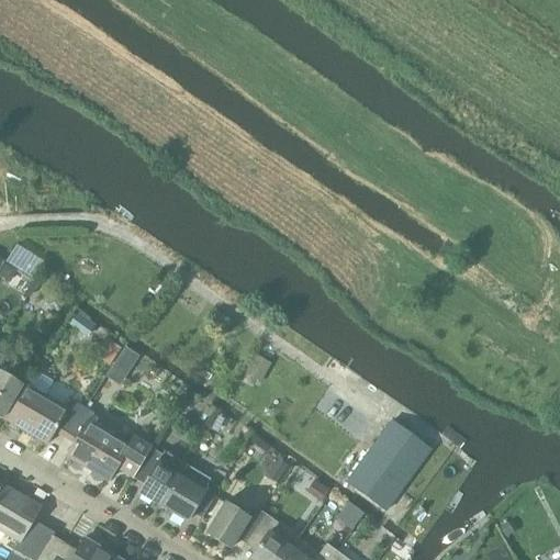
[(20,241),(9,258),(36,275),(47,258),(20,241)]
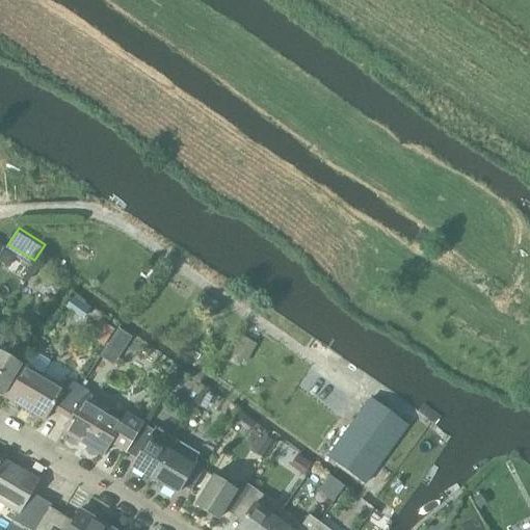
[(6,247),(0,259),(11,266),(18,254),(6,247)]
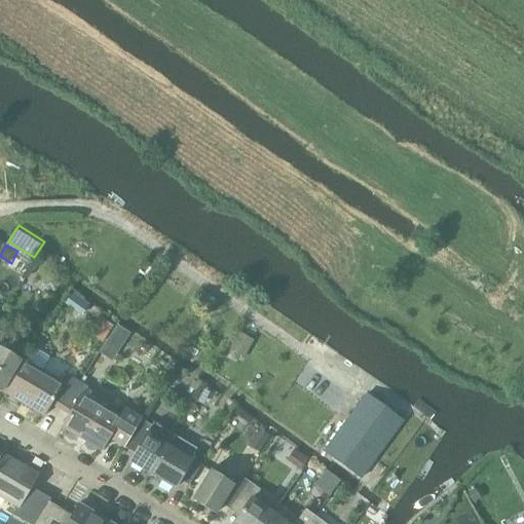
[(32,261),(22,277),(24,278),(29,277),(37,264),(32,261)]
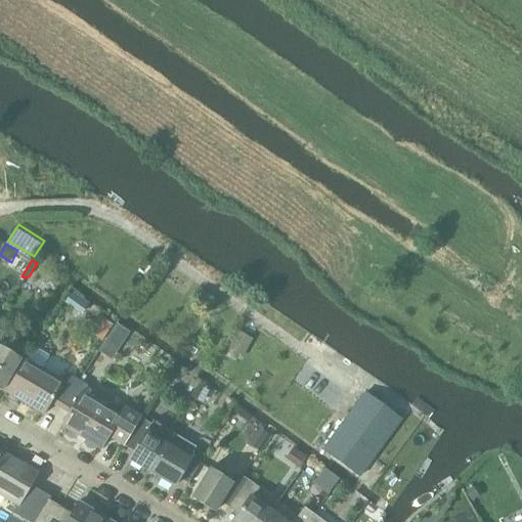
[(75,291),(68,301),(84,312),(91,303),(75,291)]
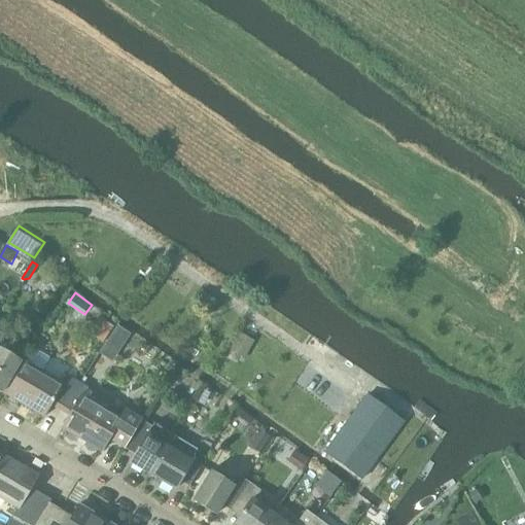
[(105,320),(95,337),(103,342),(113,325),(105,320)]
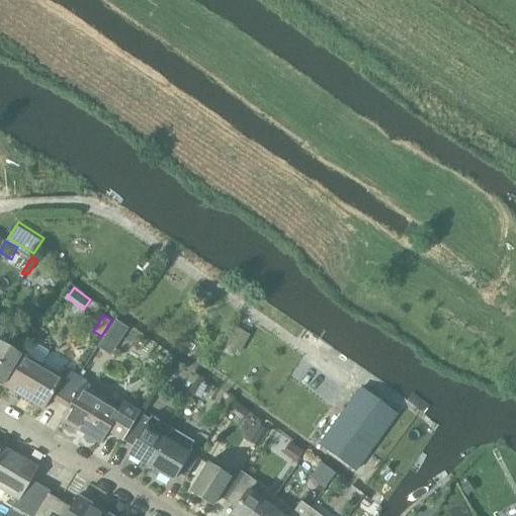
[(117,319),(105,338),(116,346),(129,327),(117,319)]
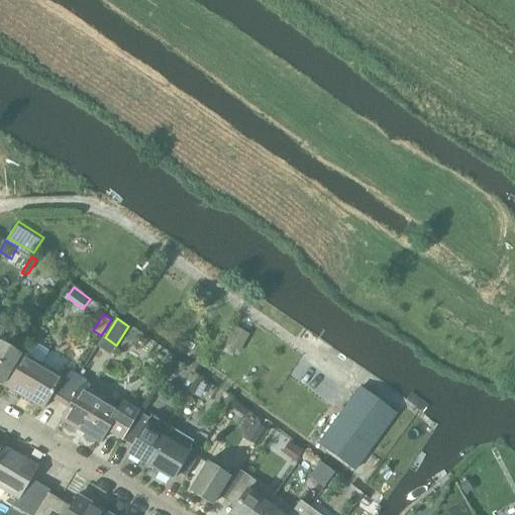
[(0,382),(3,384),(21,353),(0,340),(0,335),(5,328),(0,324),(0,382)]
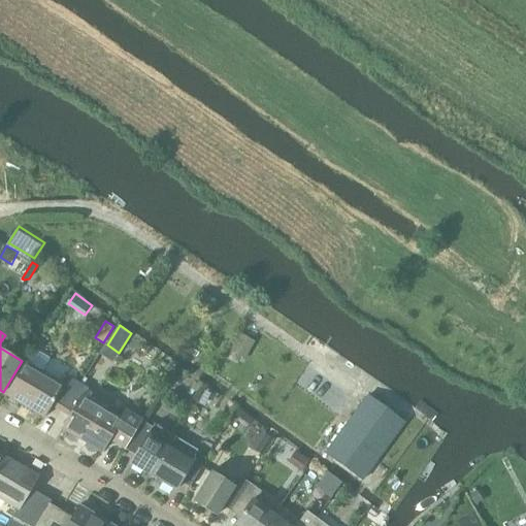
[(242,331),(234,346),(248,354),(257,340),(242,331)]
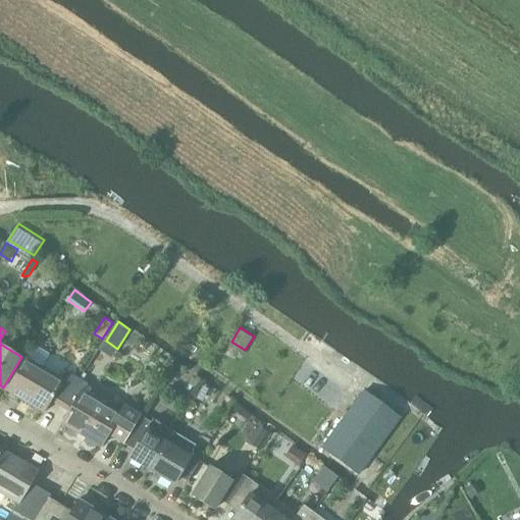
[(26,357),(6,390),(45,412),(52,400),(61,405),(78,377),(69,372),(67,371),(63,378),(26,357)]
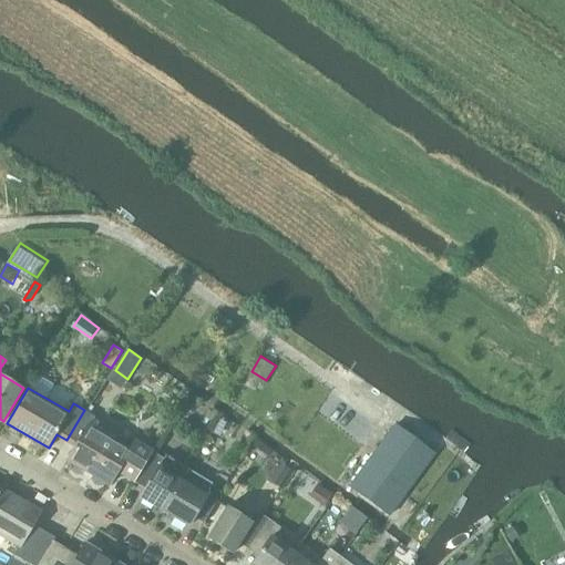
[(84,410),(67,440),(76,445),(69,460),(111,484),(119,472),(135,481),(154,450),(136,440),(131,448),(99,429),(103,422),(98,419),(99,418),(84,410)]
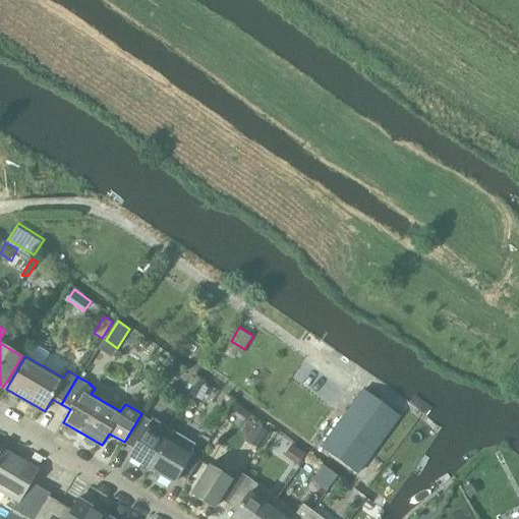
[(323,446),(358,472),(400,416),(364,390),(323,446)]
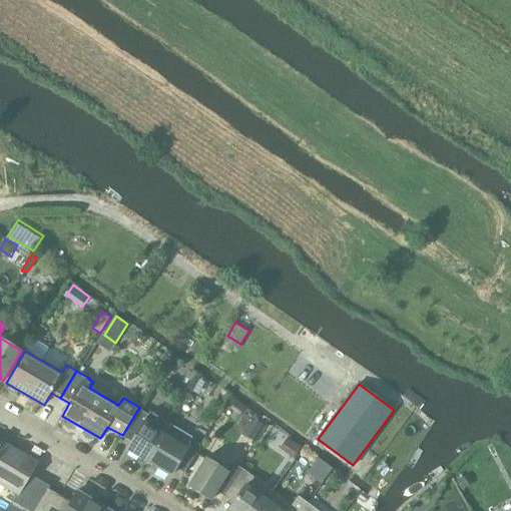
[(233,396),(230,400),(243,411),(247,406),(233,396)]
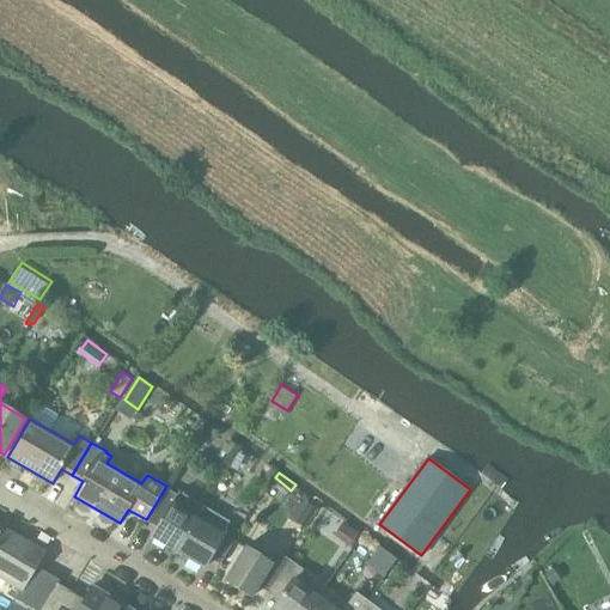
[(166,486),(146,519),(158,526),(152,536),(178,551),(206,506),(180,490),(178,494),(166,486)]
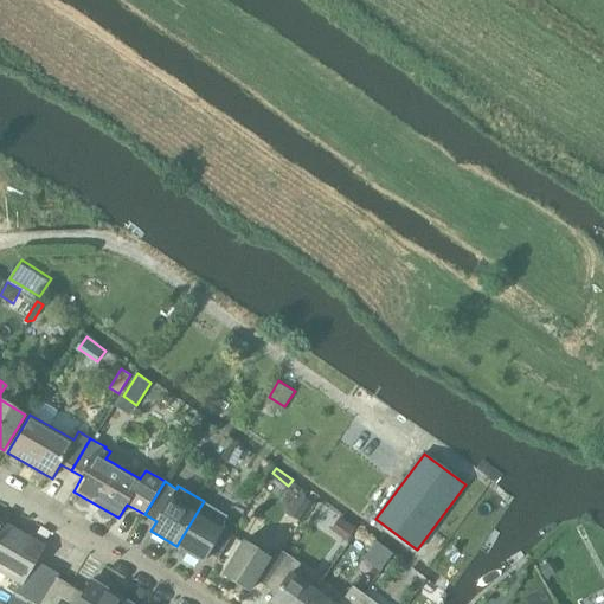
[(306,496),(294,515),(303,522),(316,503),(306,496)]
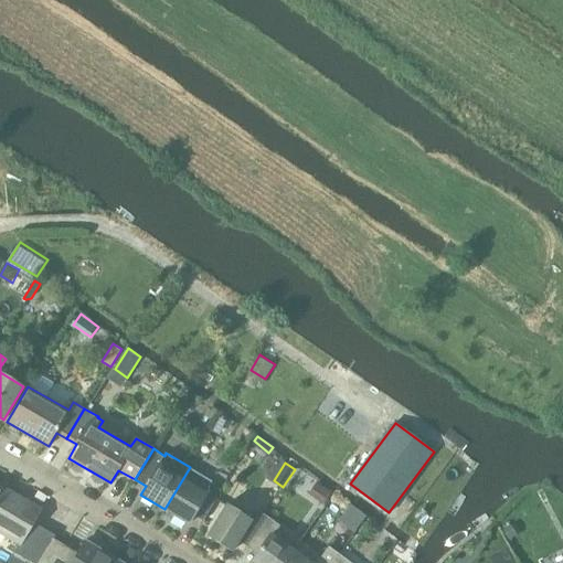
[(190,467),(165,509),(189,523),(194,514),(204,520),(222,490),(212,484),(213,480),(190,467)]
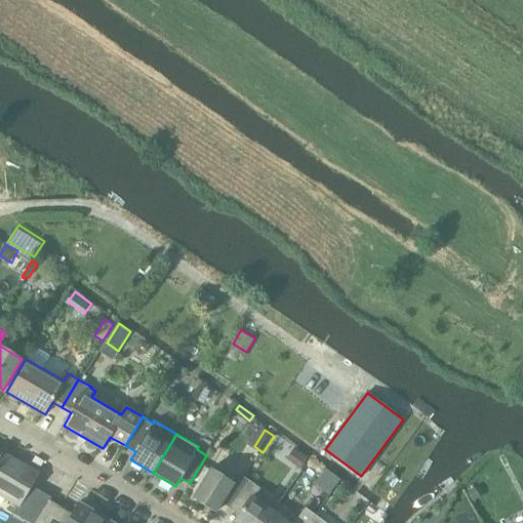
[(5,452),(0,461),(0,493),(18,505),(14,512),(32,522),(36,522),(50,500),(52,496),(32,485),(39,472),(5,452)]
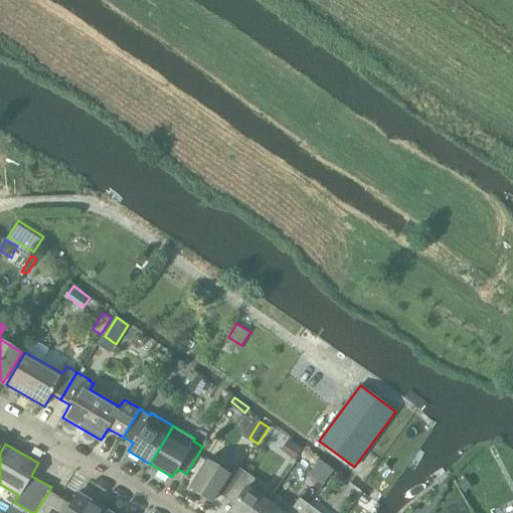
[(207,460),(190,488),(212,501),(219,491),(227,497),(245,473),(245,472),(234,465),(228,473),(207,460)]
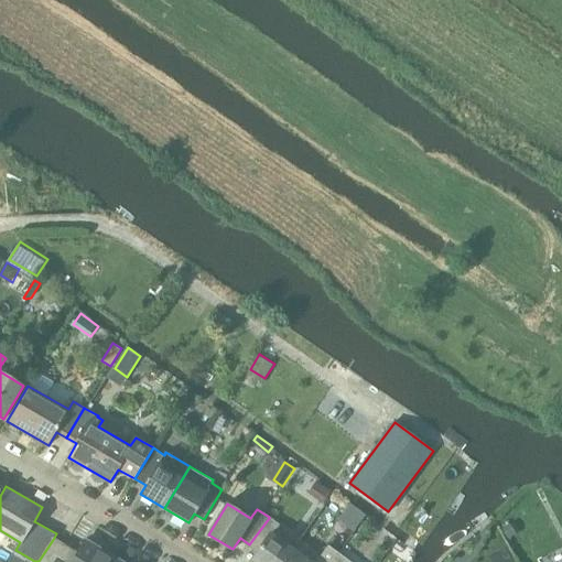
[(281,516),(276,511),(270,519),(276,522),(281,516)]
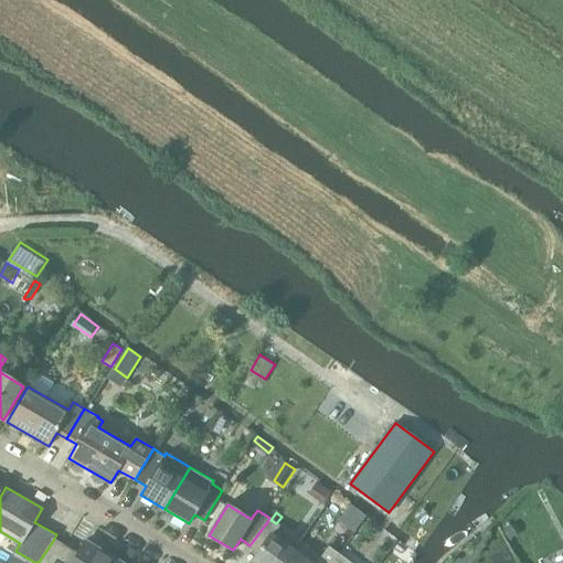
[(269,519),(250,545),(258,552),(252,562),(253,562),(284,562),(295,550),(273,534),(279,526),(276,523),(271,520),(269,519)]
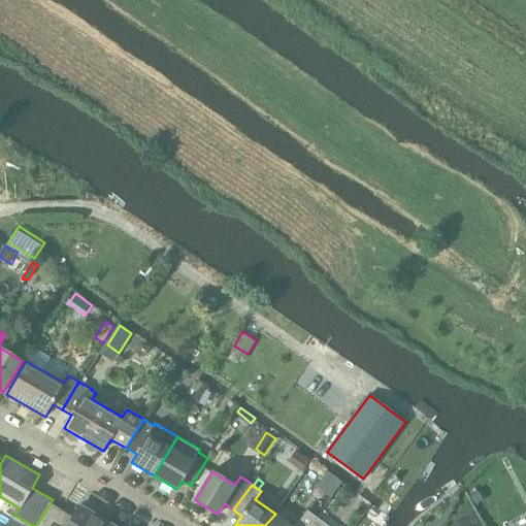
[(479,490),(472,494),(478,502),(485,498),(479,490)]
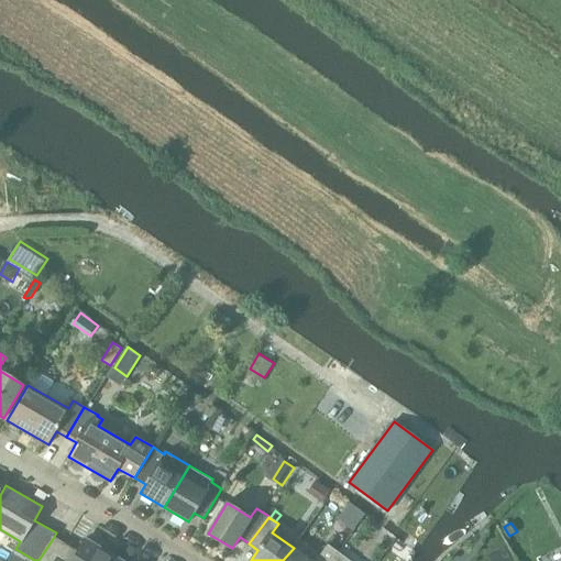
[(39,560),(120,560),(121,560),(86,538),(77,551),(66,545),(54,537),(39,560)]
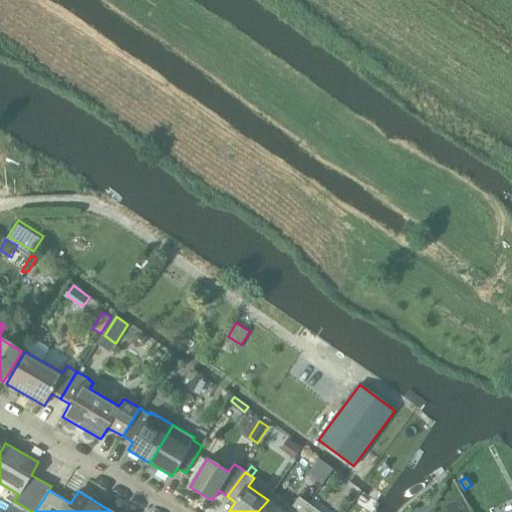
[(125,501),(118,497),(112,507),(119,511),(125,501)]
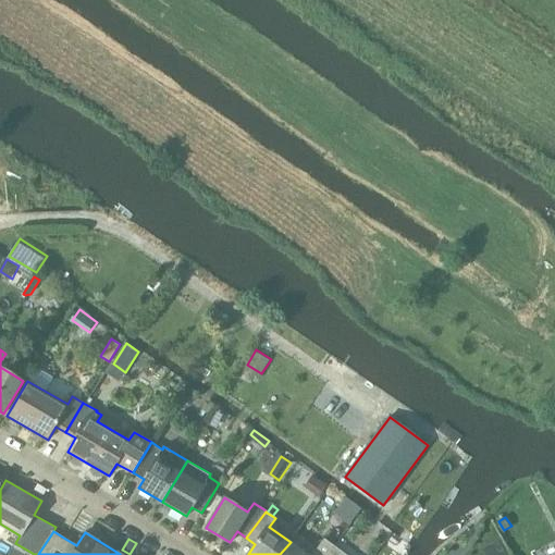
[(307,554),(291,542),(280,554),(328,554),(334,545),(325,539),(312,554),(307,554)]
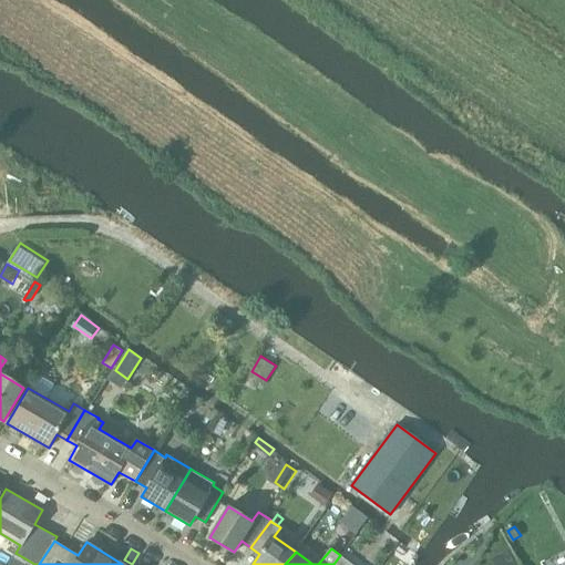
[(352,564),(340,555),(334,564),(352,564)]
